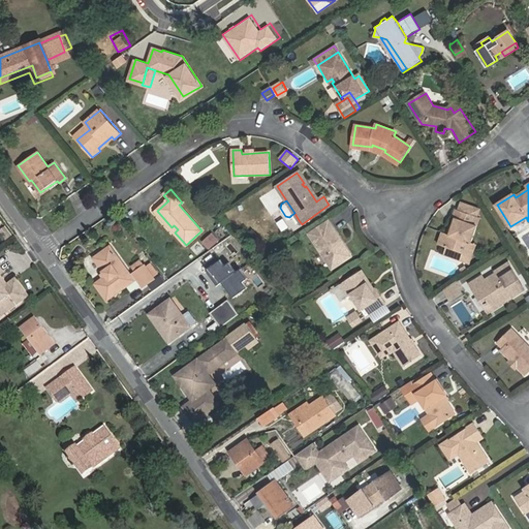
[(467,254),(480,218),(478,217),(480,209),(473,207),(470,214),(455,209),(453,216),(456,217),(449,235),(441,231),(437,244),(467,254)]
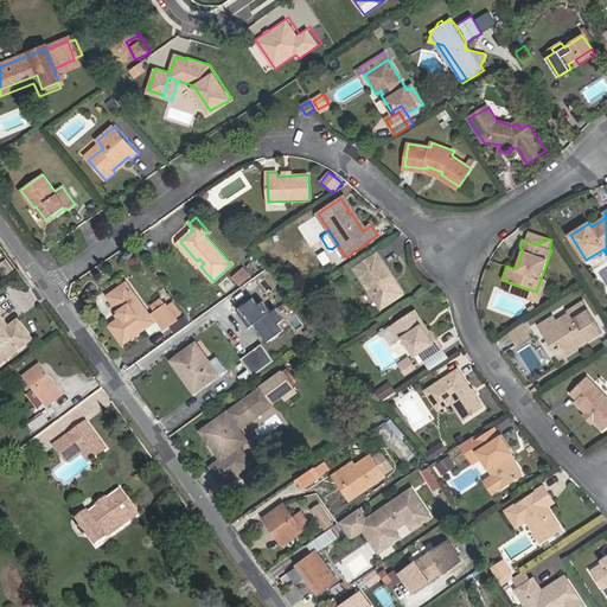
[(355,268),(381,308),(400,296),(390,281),(394,279),(377,254),(355,268)]
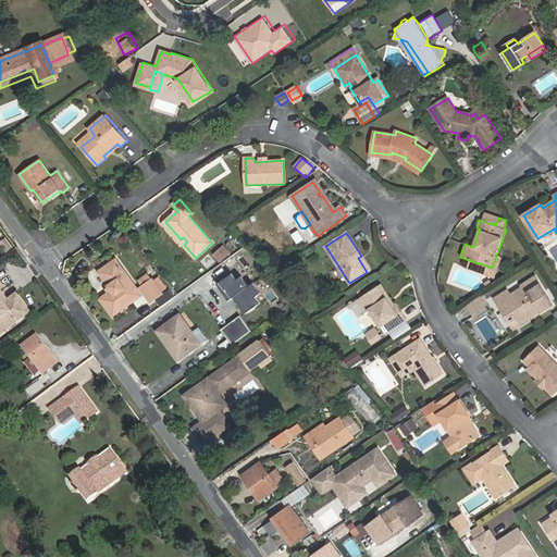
[(229,245),(218,252),(223,262),(234,254),(229,245)]
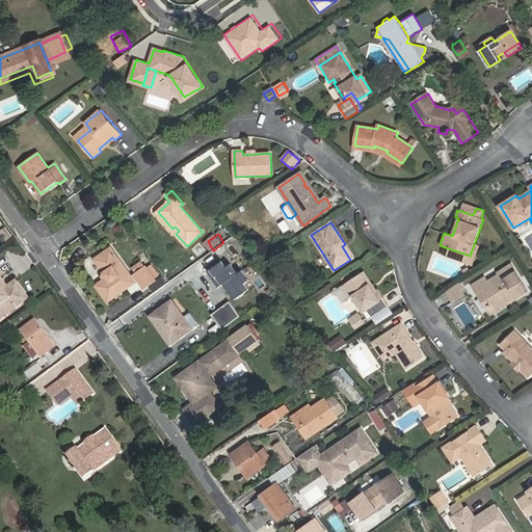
[(108,301),(136,282),(111,248),(95,260),(107,276),(96,285),(108,301)]
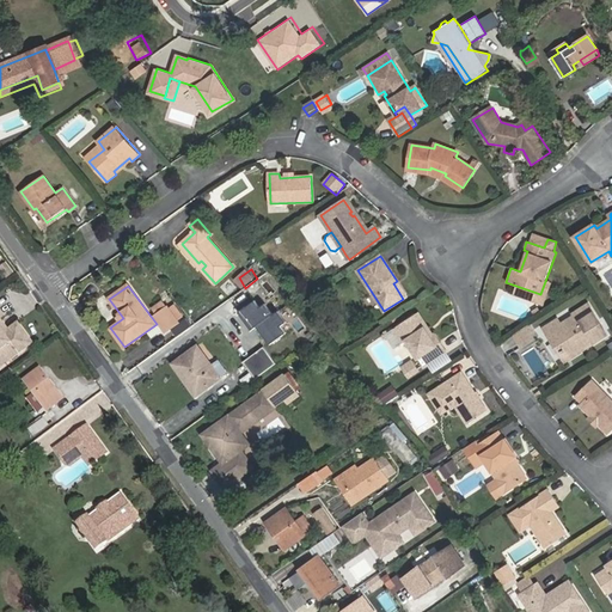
[(240,310),(252,328),(258,324),(270,342),(291,330),(279,311),(275,313),(268,303),(262,307),(257,300),(240,310)]
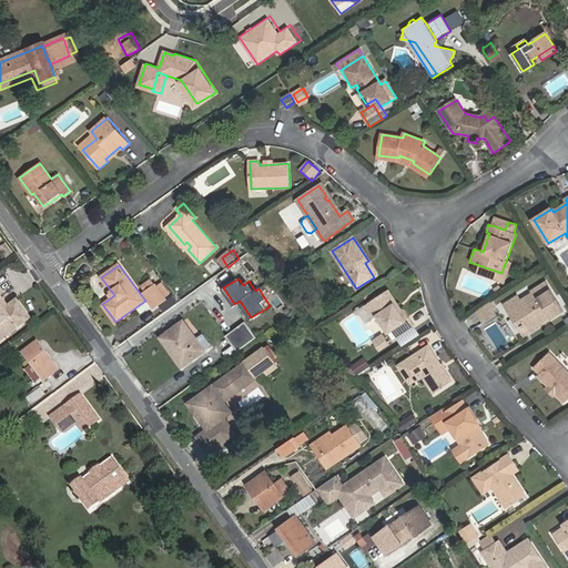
[(144,293),(154,305),(165,296),(154,284),(144,293)]
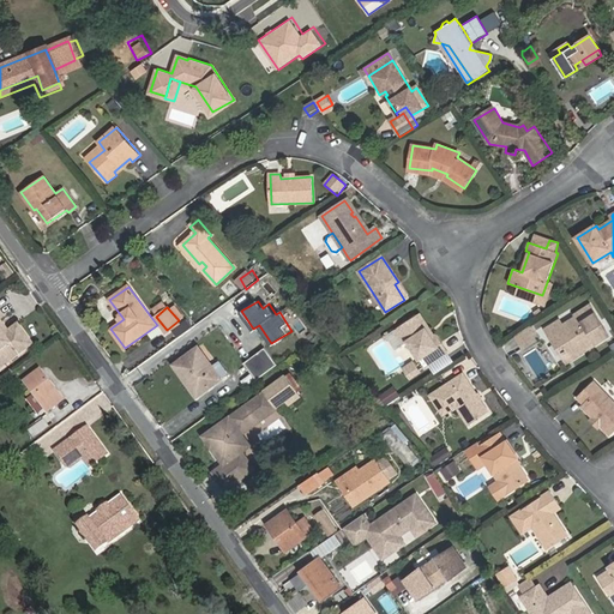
[(0,309),(0,351),(1,351),(8,361),(32,343),(18,324),(5,333),(0,326),(0,318),(4,315),(0,309)]
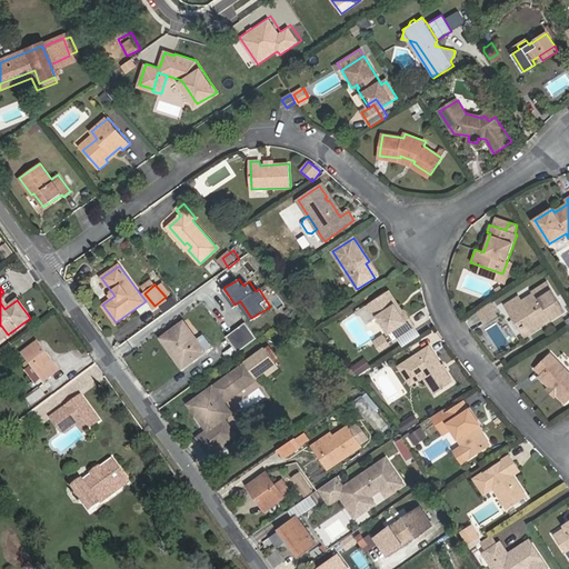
[(552,291),(538,300),(535,293),(521,302),(519,298),(509,303),(512,308),(509,310),(513,318),(517,316),(527,332),(541,322),(546,323),(565,310),(552,291)]
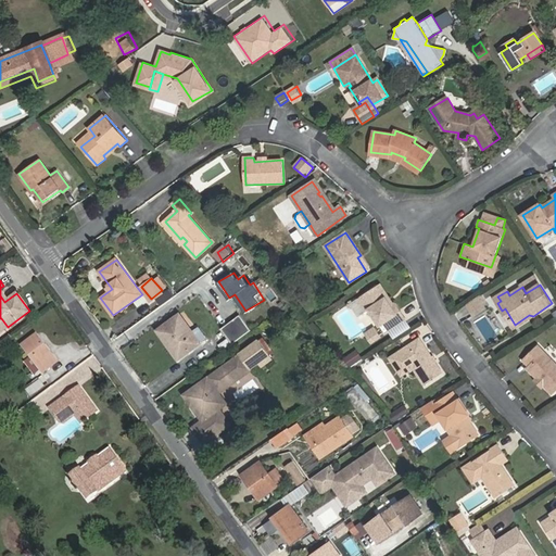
[(173,286),(160,295),(164,302),(178,292),(173,286)]
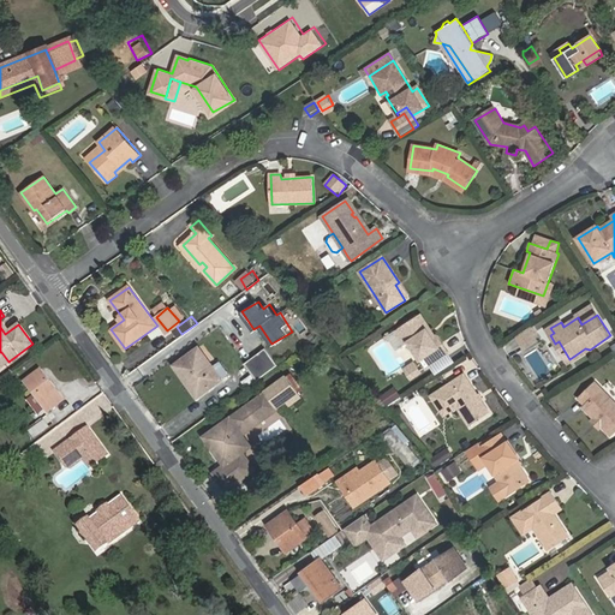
[(233,326),(238,333),(246,327),(242,318),(233,326)]
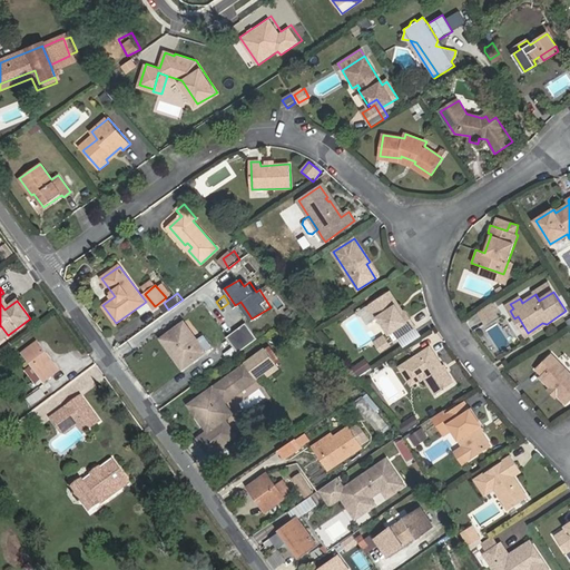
[(379,318),(394,342),(416,326),(411,318),(406,322),(395,305),(393,307),(384,295),(366,306),(375,321),(379,318)]
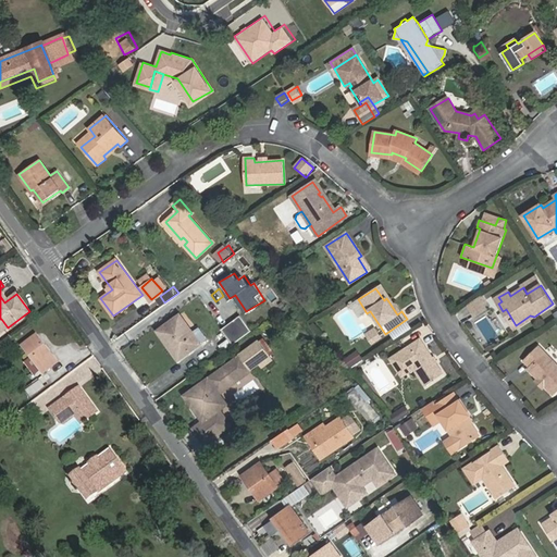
[(480,296),(466,306),(473,318),(489,309),(480,296)]
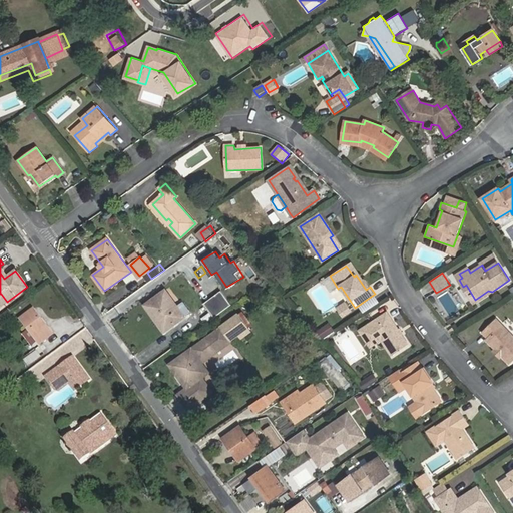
[(260,275),(247,284),(250,290),(264,280),(260,275)]
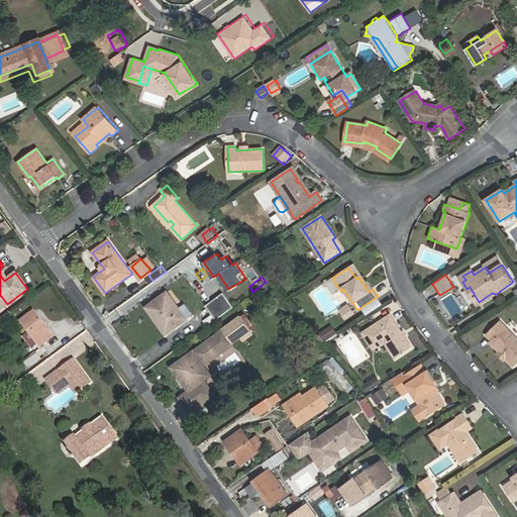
[(230,294),(225,297),(232,307),(245,298),(236,285),(228,291),(230,294)]
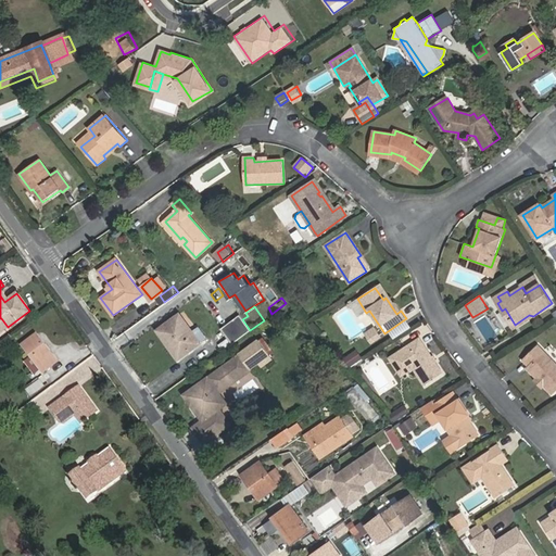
[(201,343),(180,314),(158,330),(178,359),(201,343)]
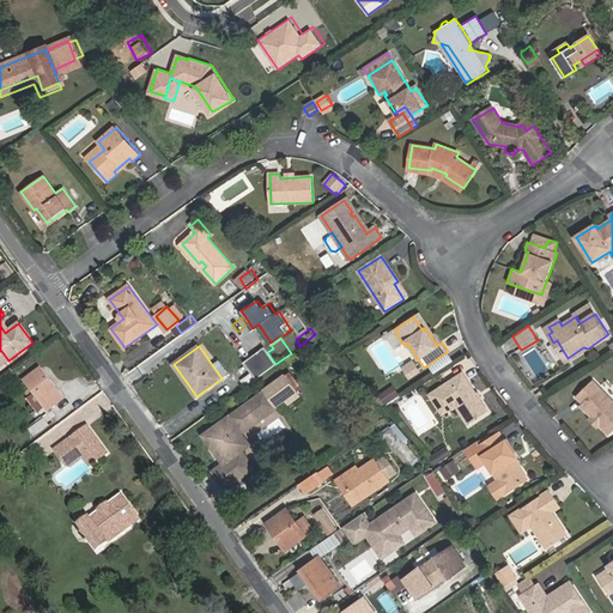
[(263,347),(242,363),(255,380),(275,365),(275,364),(267,352),(263,347)]
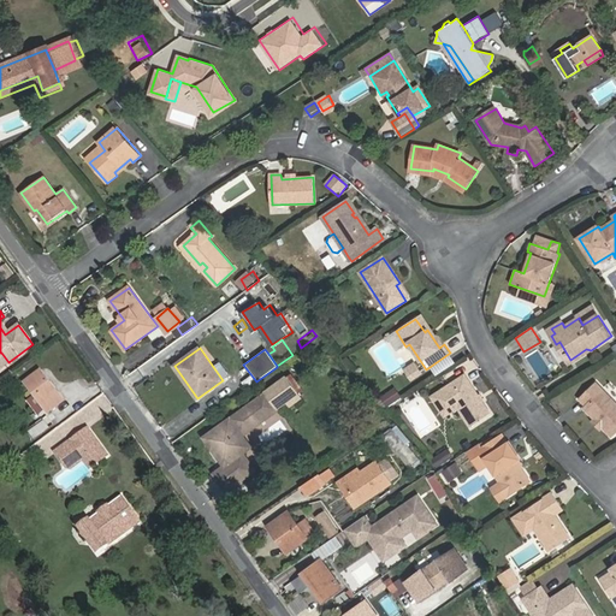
[(404,368),(410,379),(421,372),(414,362),(404,368)]
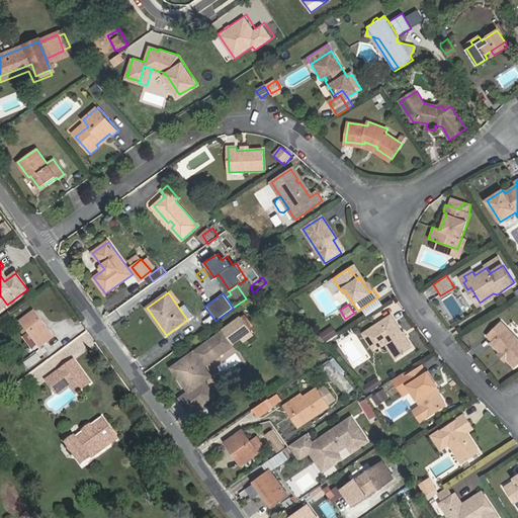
[(53,337),(34,311),(20,322),(39,347),(53,337)]
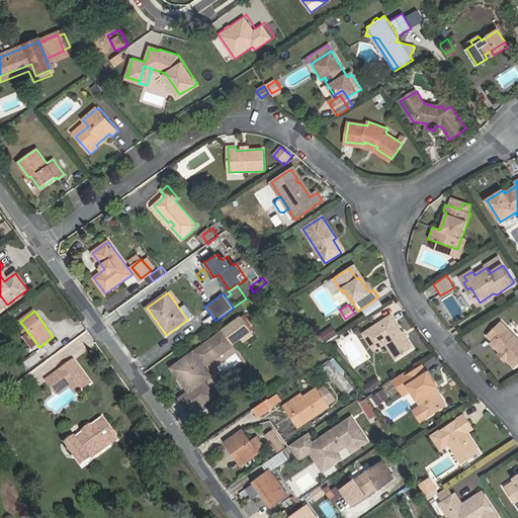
[(412,348),(392,317),(371,329),(382,346),(383,346),(385,344),(396,360),(412,348)]
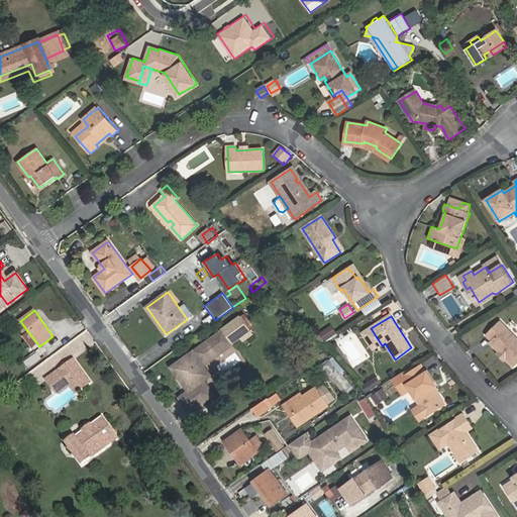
[(251,336),(237,318),(222,328),(233,343),(241,337),(244,341),(251,336)]
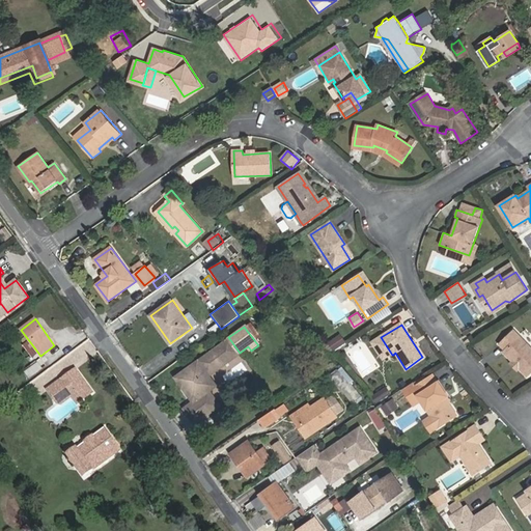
[(530,372),(530,346),(515,331),(501,344),(506,350),(504,352),(514,362),(521,361),(521,367),(528,375),(530,372)]
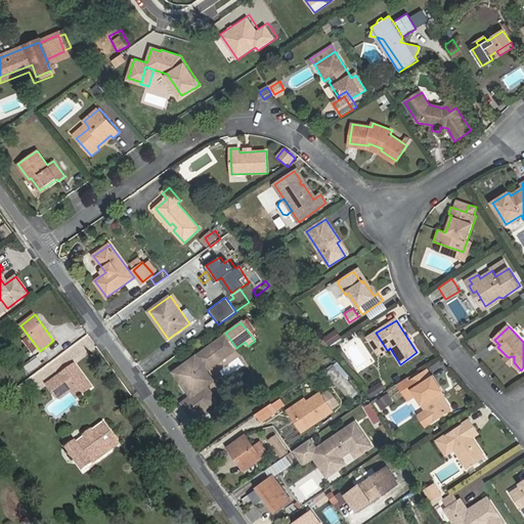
[(335,330),(323,338),(329,346),(341,339),(335,330)]
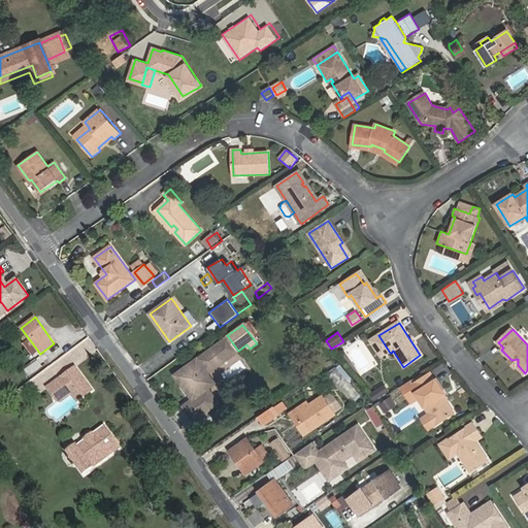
[(390,353),(378,335),(370,341),(382,358),(390,353)]
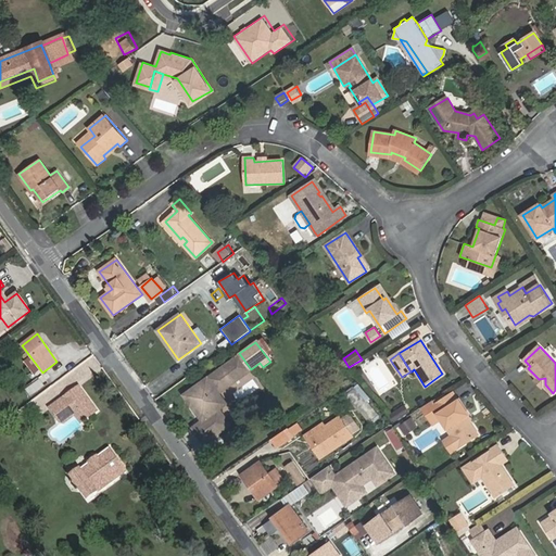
[(30,395),(43,386),(38,378),(25,388),(30,395)]
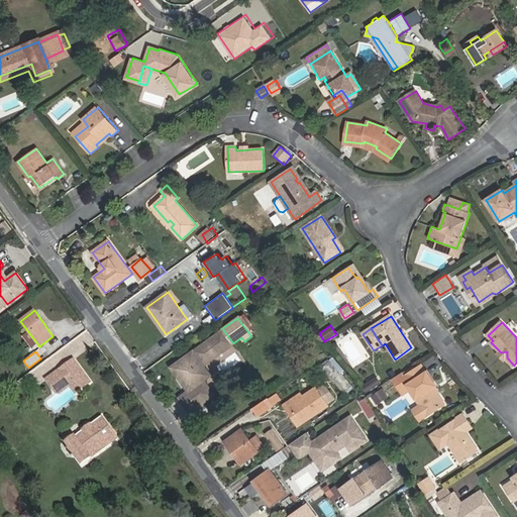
[(171,368),(189,392),(212,376),(194,351),(171,368)]
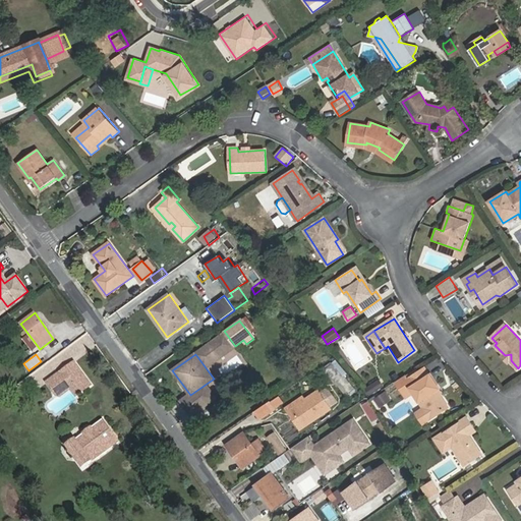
[(345,396),(357,389),(337,358),(326,365),(345,396)]
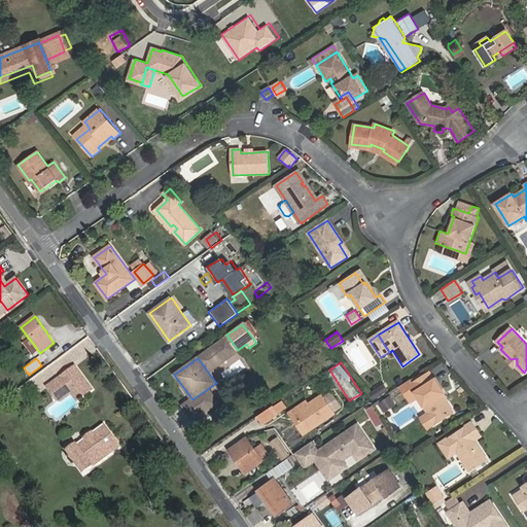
[(81,376),(74,366),(56,380),(67,395),(71,392),(76,400),(92,389),(84,380),(81,383),(78,378),(81,376)]
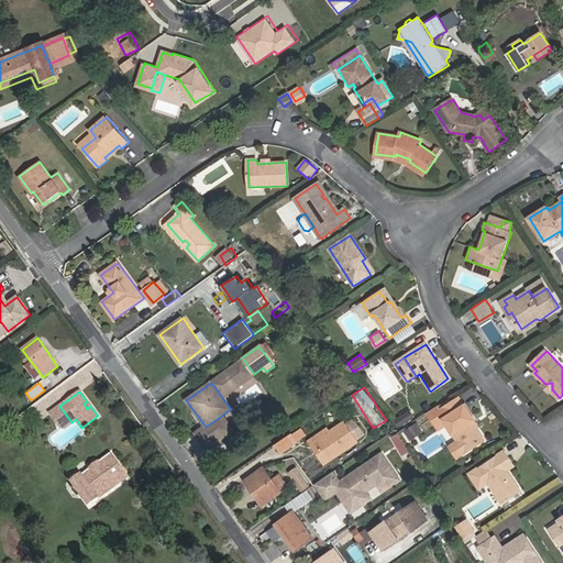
[(441,410),(438,406),(428,412),(437,424),(444,419),(448,424),(459,441),(465,452),(484,440),(476,428),(472,427),(470,423),(475,420),(466,405),(464,406),(460,398),(441,410)]
